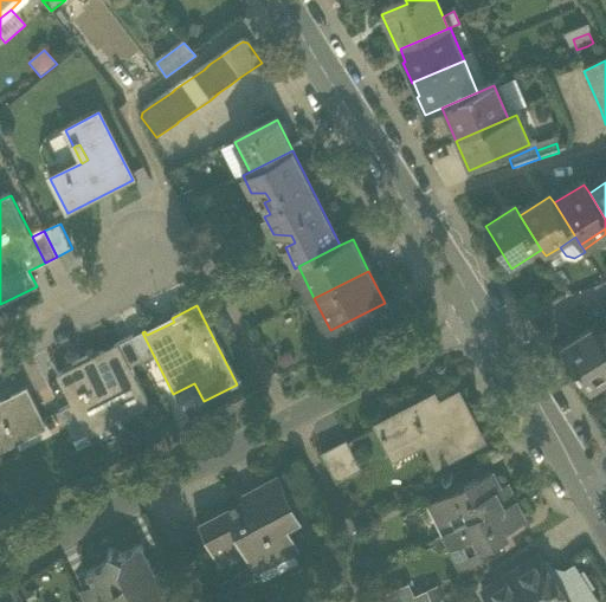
[(172,318),(144,331),(147,335),(174,322),(172,318)]
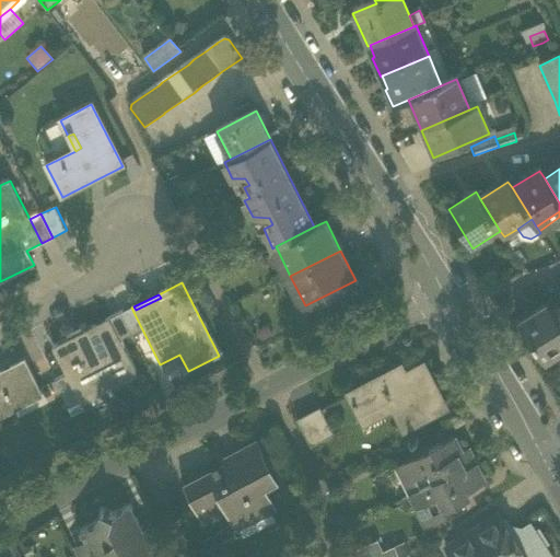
[(541,360),(559,348),(559,325),(551,312),(547,305),(518,323),(541,360)]
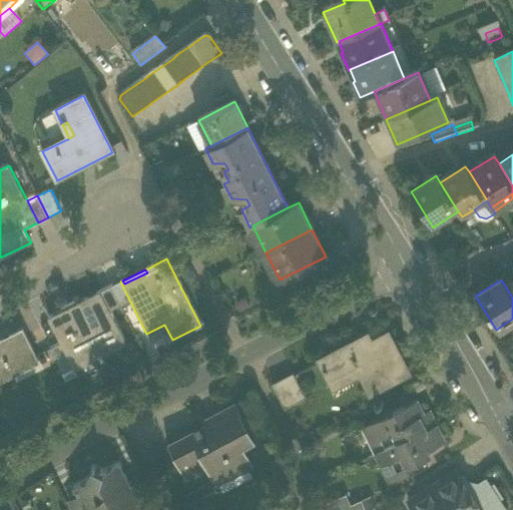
[(120,282),(110,287),(120,306),(121,309),(131,304),(120,282)]
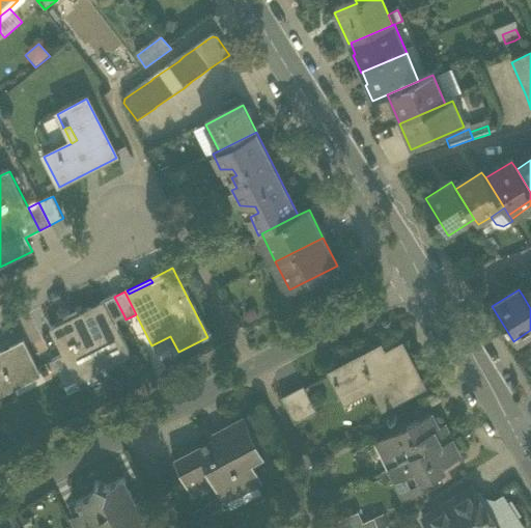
[(112,323),(124,316),(114,297),(103,303),(112,323)]
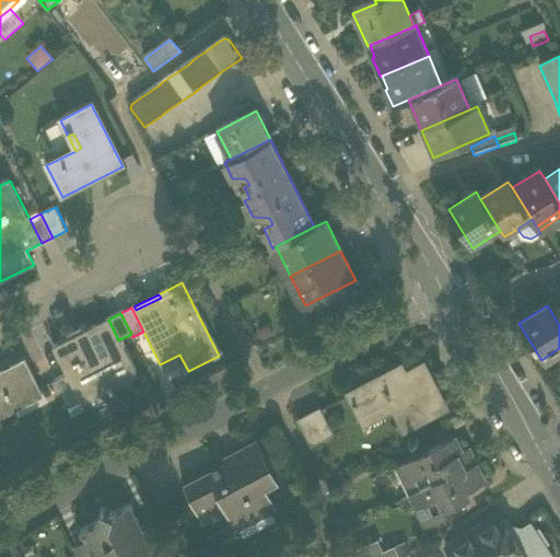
[(67,375),(80,402),(136,374),(118,340),(108,320),(53,347),(67,375)]
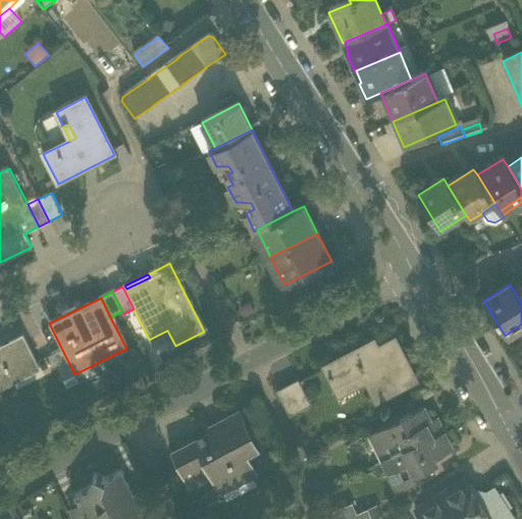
[(508,340),(521,330),(521,324),(505,335),(508,340)]
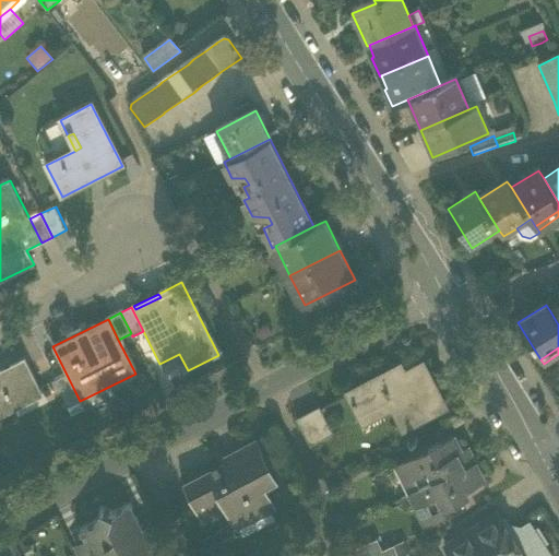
[(179,354),(159,364),(164,374),(178,366),(182,374),(188,370),(179,354)]
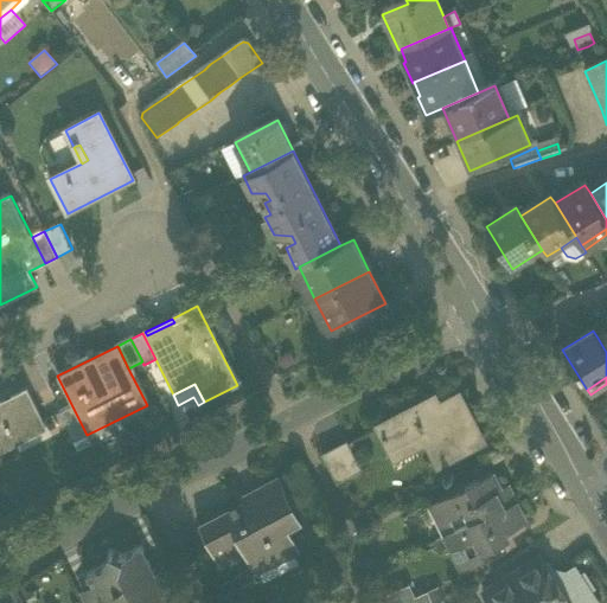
[(0,454),(45,432),(25,393),(0,405),(0,454)]
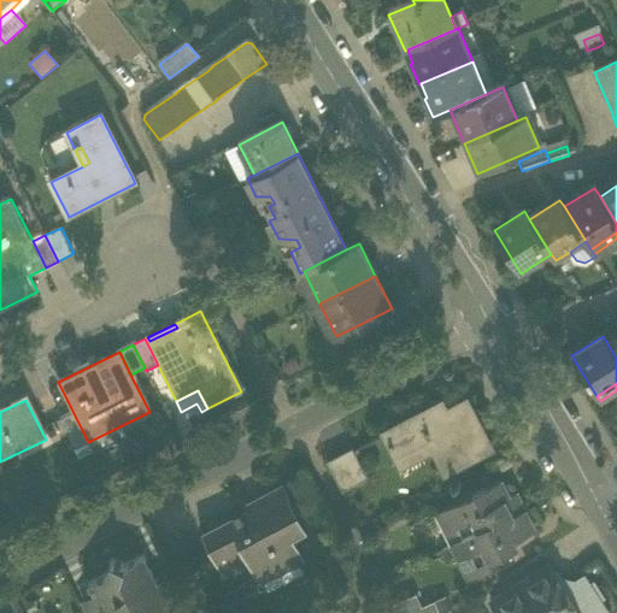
[(435,455),(446,477),(494,452),(469,402),(451,412),(441,417),(436,407),(385,435),(399,463),(430,446),(435,455)]
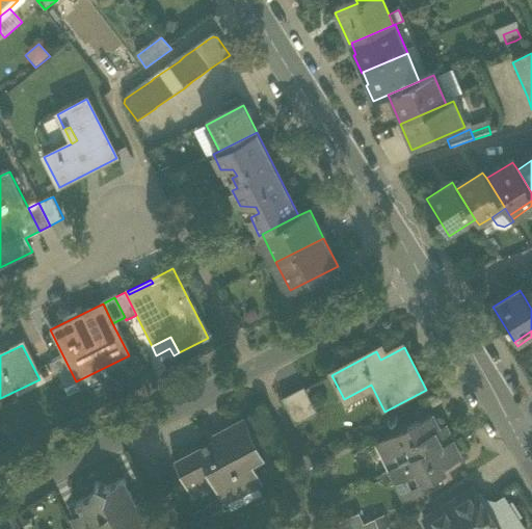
[(384,347),(376,351),(380,360),(389,355),(384,347)]
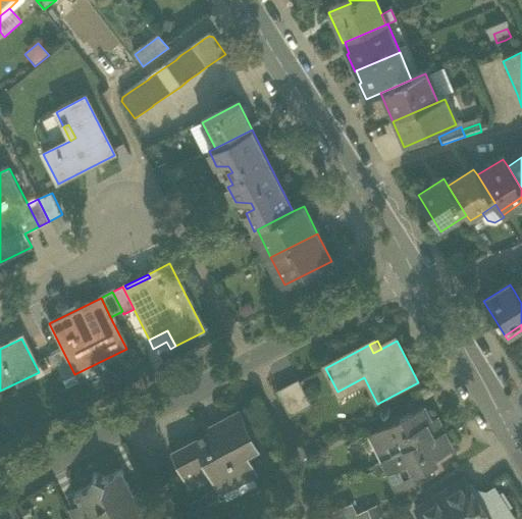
[(51,355),(63,380),(74,374),(62,350),(51,355)]
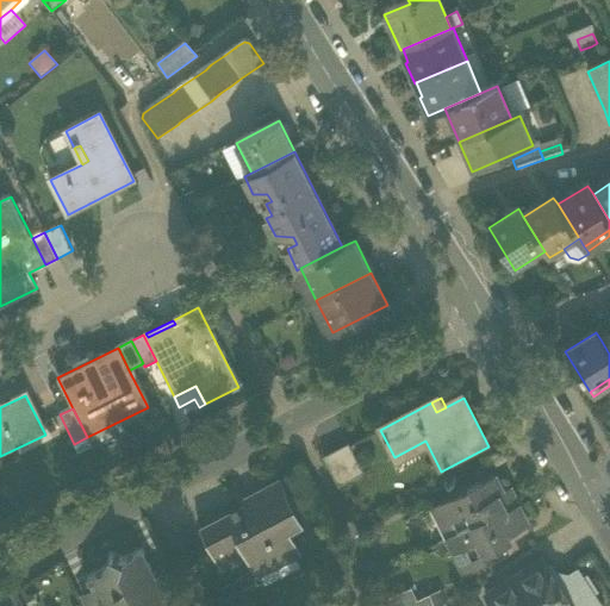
[(425,441),(394,457),(398,466),(430,450),(425,441)]
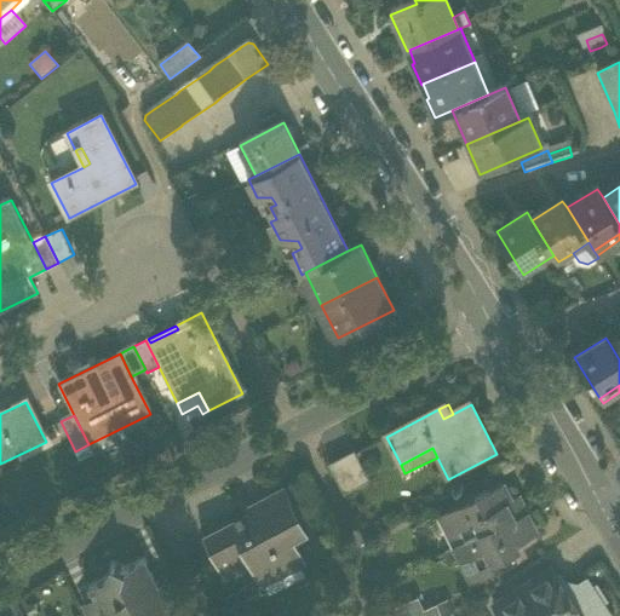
[(328,465),(345,495),(369,482),(354,452),(328,465)]
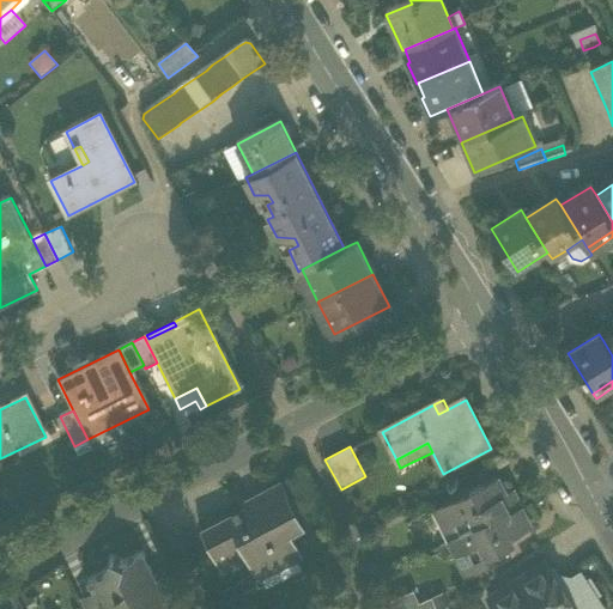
[(450,522),(459,537),(483,525),(481,522),(504,510),(507,516),(521,509),(517,501),(510,505),(496,477),(434,510),(442,525),(450,522)]
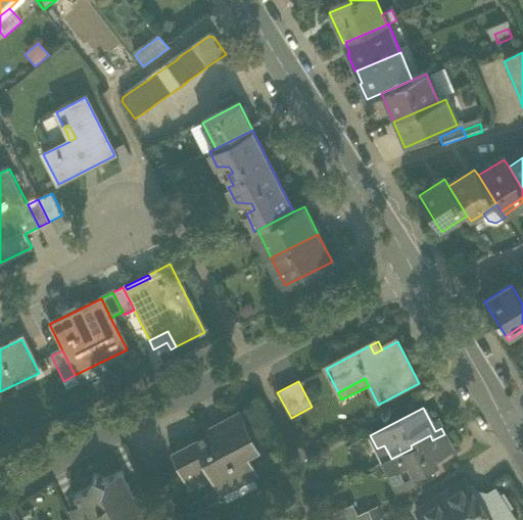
[(207,468),(223,495),(249,481),(259,476),(250,457),(248,455),(246,454),(244,454),(242,448),(257,441),(242,412),(224,421),(226,425),(211,433),(194,441),(198,448),(207,468)]
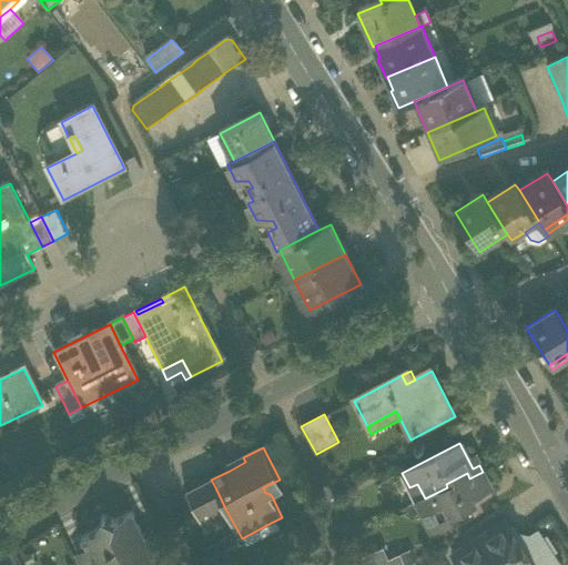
[(226,465),(230,471),(245,462),(243,457),(226,465)]
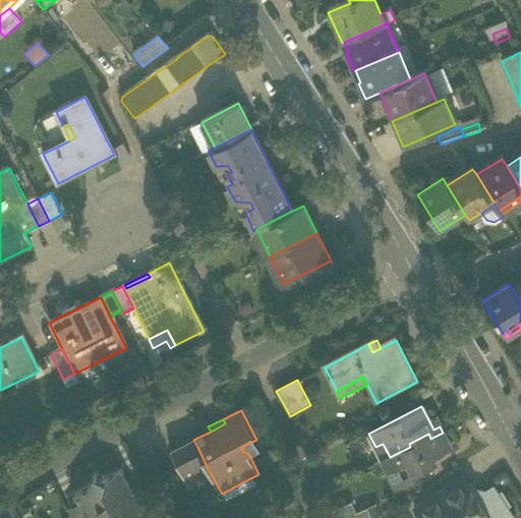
[(452,450),(443,433),(430,439),(428,434),(409,444),(410,447),(390,457),(383,460),(390,474),(396,471),(403,485),(416,479),(414,475),(431,466),(427,459),(433,456),(435,458),(452,450)]
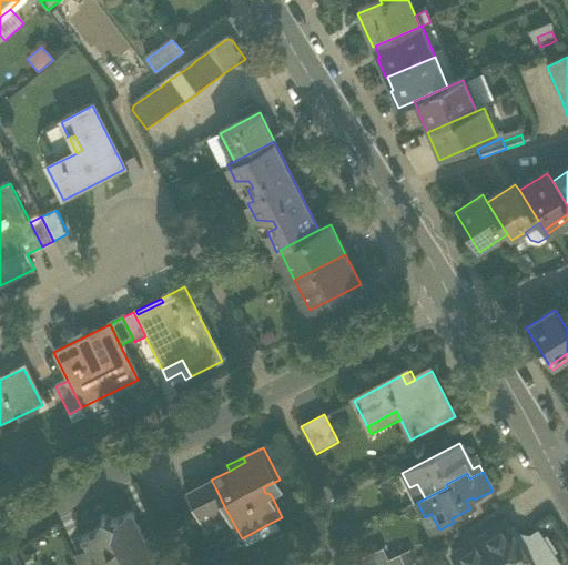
[(215,487),(211,480),(190,491),(193,498),(215,487)]
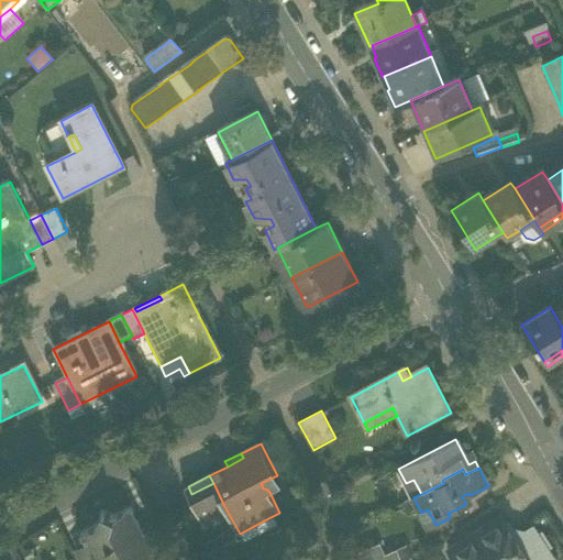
[(267,490),(269,492),(282,485),(277,475),(261,483),(263,489),(265,489),(267,490)]
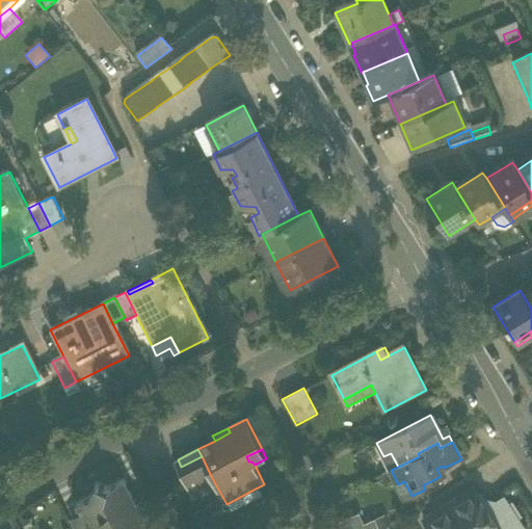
[(174,455),(192,493),(200,488),(207,485),(207,478),(211,476),(202,456),(181,467),(178,459),(175,454),(174,455)]
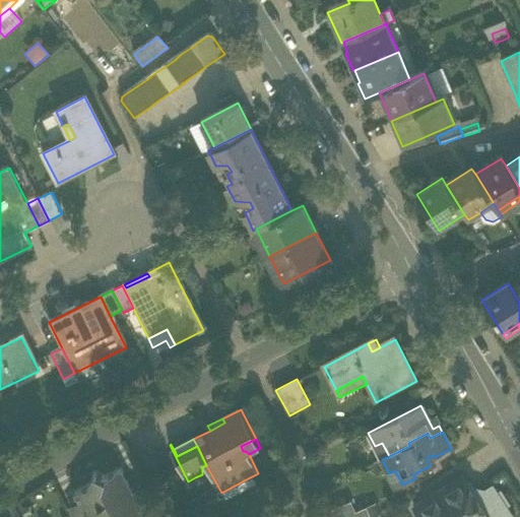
[(251,486),(248,478),(221,493),(206,465),(202,467),(202,474),(195,477),(198,488),(209,481),(220,502),(251,486)]
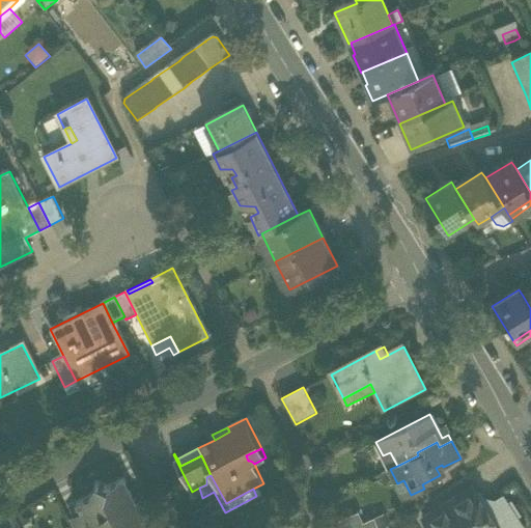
[(84,519),(88,527),(141,527),(146,525),(147,524),(139,508),(124,479),(108,488),(96,484),(92,496),(76,504),(84,519)]
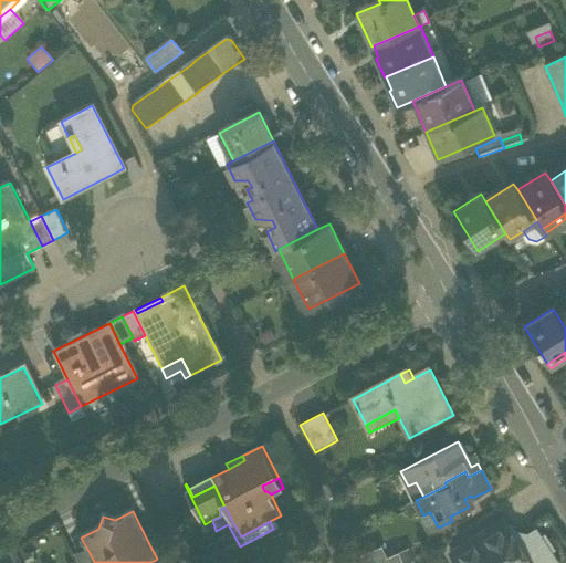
[(503,520),(495,525),(499,531),(507,525),(503,520)]
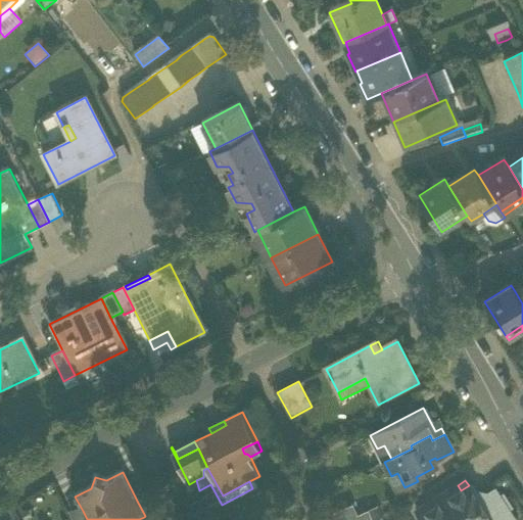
[(458,485),(441,495),(457,519),(490,519),(480,503),(469,485),(461,490),(458,485)]
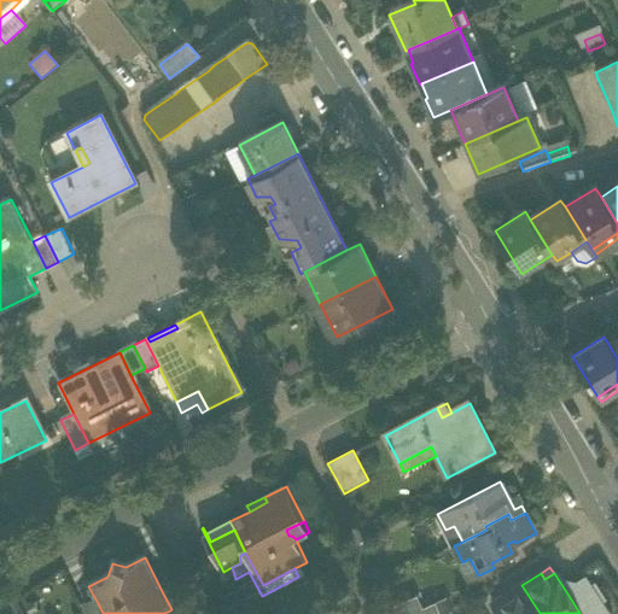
[(607,613),(610,612),(589,580),(567,594),(579,613),(607,613)]
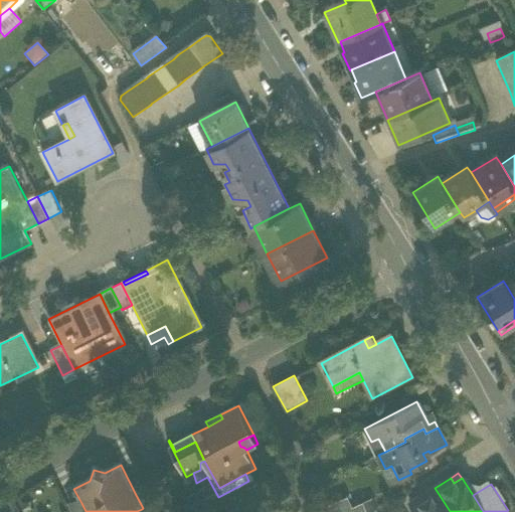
[(142,509),(143,511),(154,511),(157,510),(145,487),(135,493),(143,508),(142,509)]
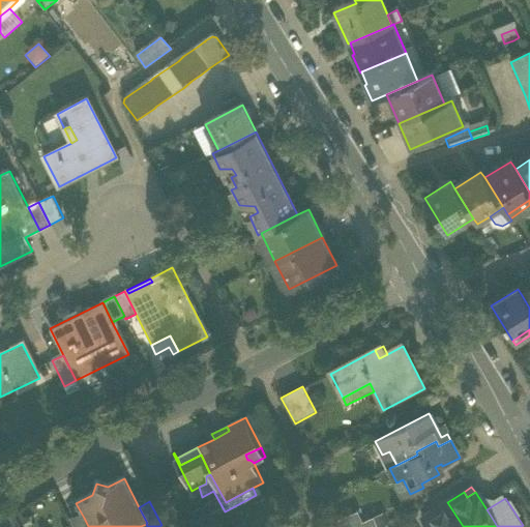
[(463,526),(447,502),(446,502),(449,508),(443,513),(440,506),(433,510),(435,516),(425,522),(428,526),(463,526)]
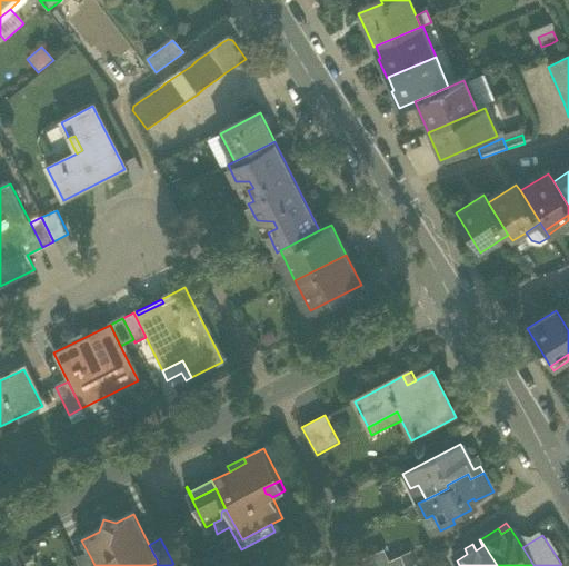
[(482,546),(479,539),(472,544),(476,550),(482,546)]
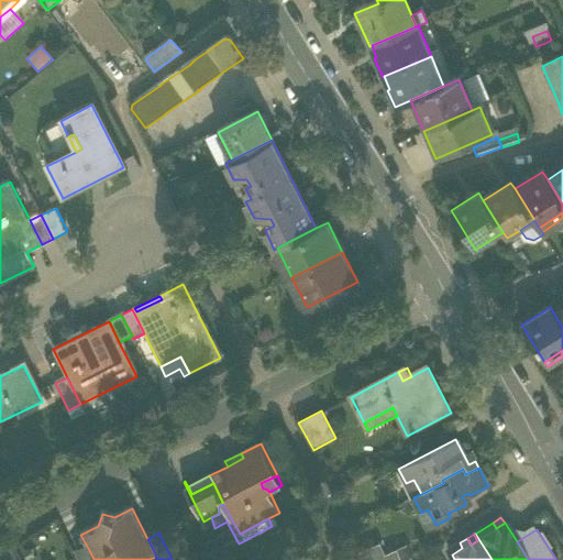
[(462,548),(460,542),(449,550),(452,555),(462,548)]
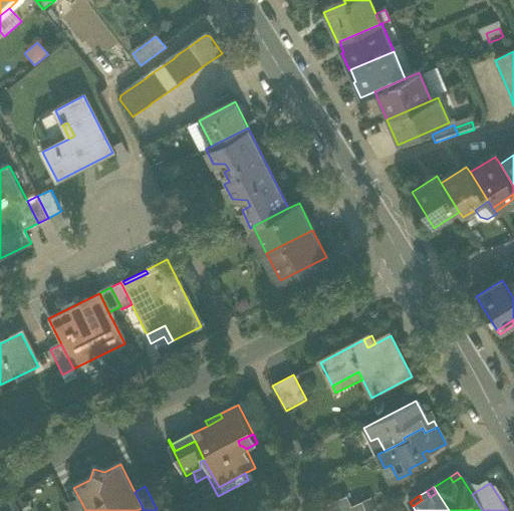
[(324,505),(326,510),(341,510),(350,507),(346,496),(324,505)]
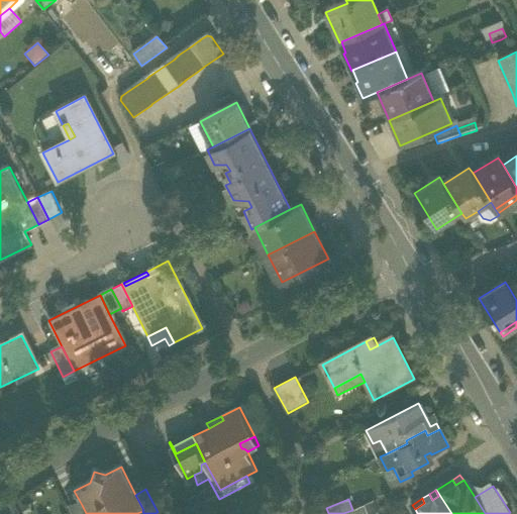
[(71,511),(72,513),(86,513),(82,505),(71,511)]
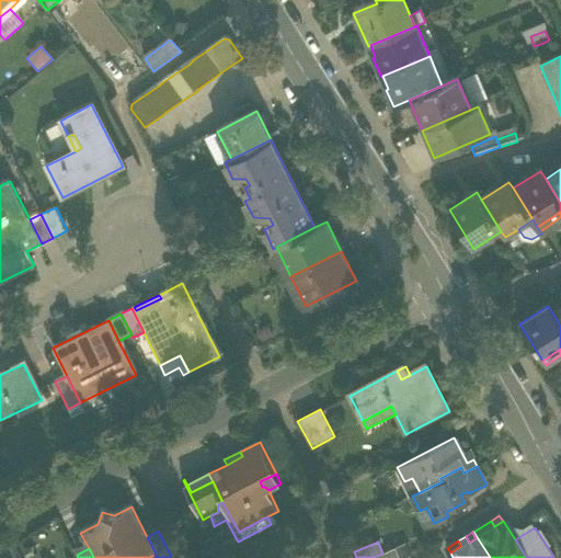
[(400,557),(396,548),(382,554),(373,557),(400,557)]
